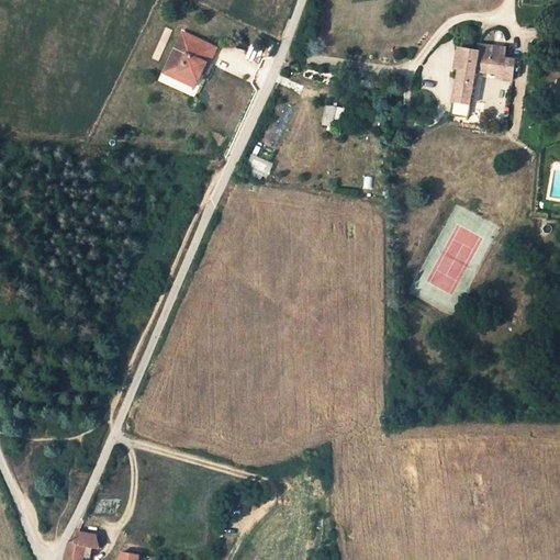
[(196,78),(204,60),(210,64),(219,49),(185,32),(163,69),(176,76),(179,69),(196,78)]
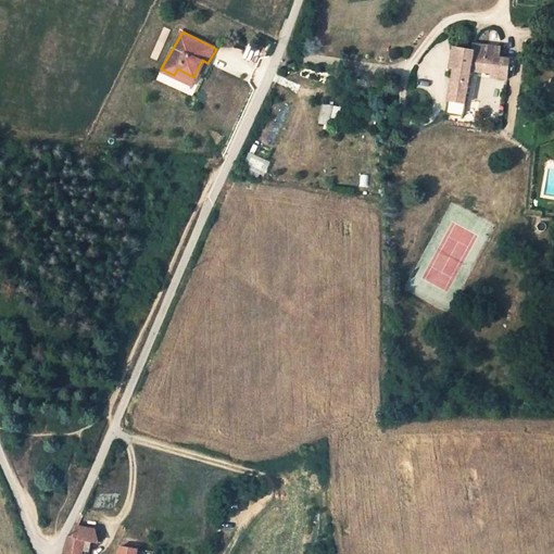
[(447,99),(464,102),(469,70),(493,73),(493,76),(506,78),(507,74),(513,75),(516,58),(514,58),(494,54),(495,46),(474,42),(471,50),(452,47),(449,66),(452,67),(447,99)]
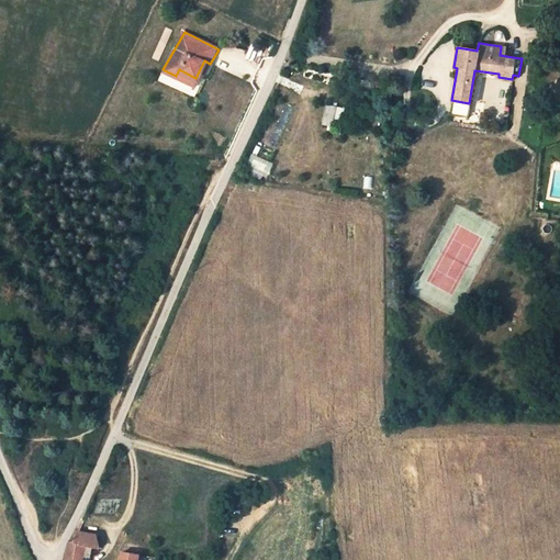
[(179,69),(176,76),(192,84),(196,78),(179,69)]
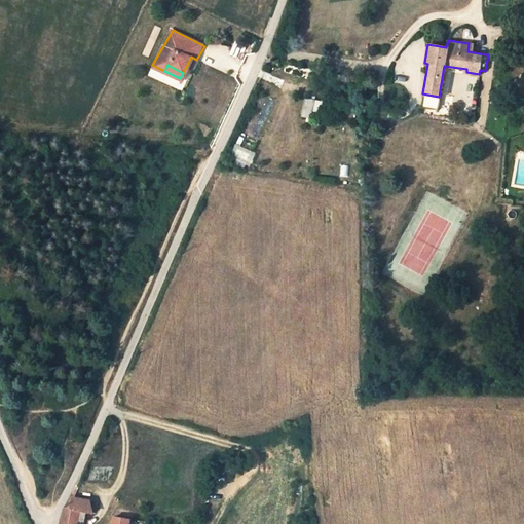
[(150,68),(148,74),(162,80),(164,74),(150,68)]
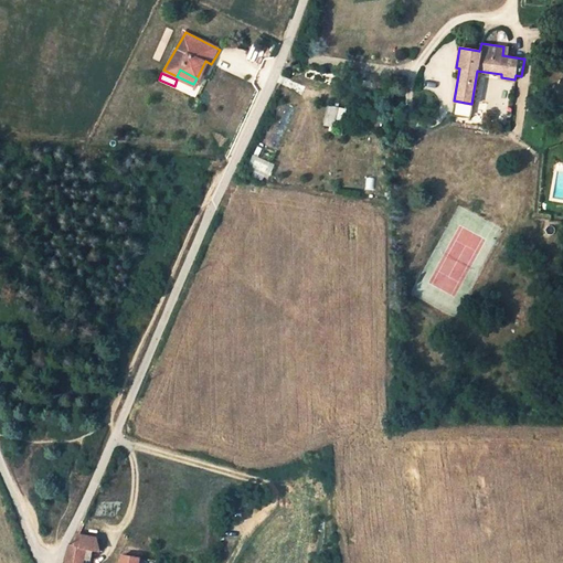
[(470,117),(471,104),(454,101),(452,114),(470,117)]
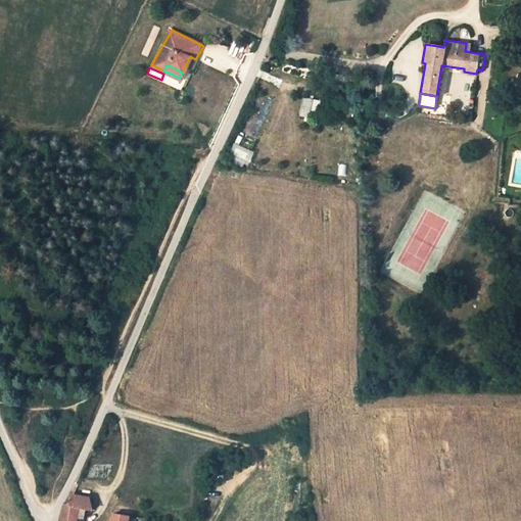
[(308,98),(298,95),(294,113),(302,116),(308,98)]
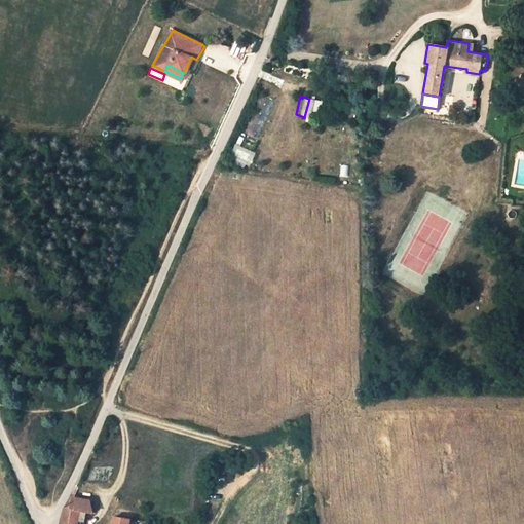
[(71,497),(66,508),(78,511),(92,513),(89,499),(71,497)]
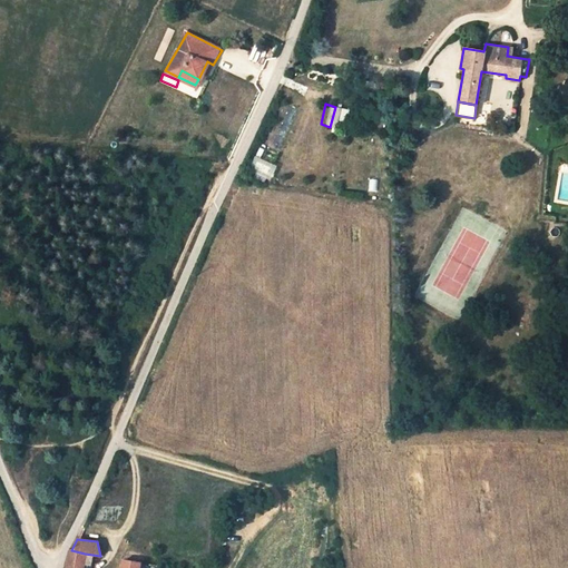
[(66,567),(81,567),(85,554),(71,550),(69,550),(68,558),(66,567)]
